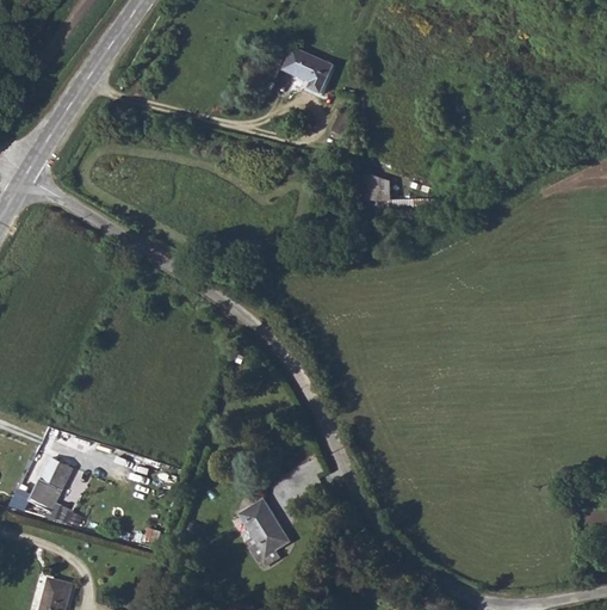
[(283,69),(310,82),(308,88),(320,93),(333,65),(292,47),(283,69)]
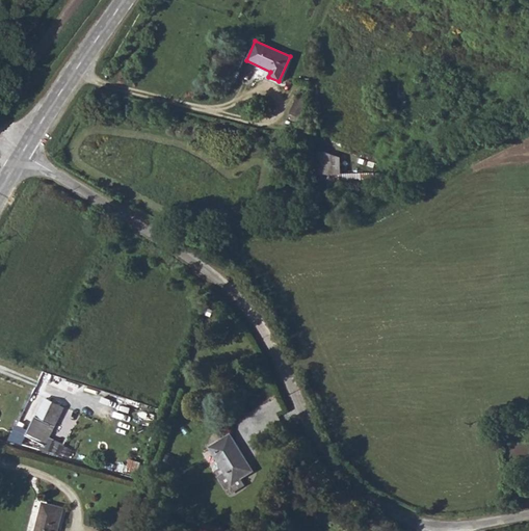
[(389,83),(391,100),(403,99),(401,82),(389,83)]
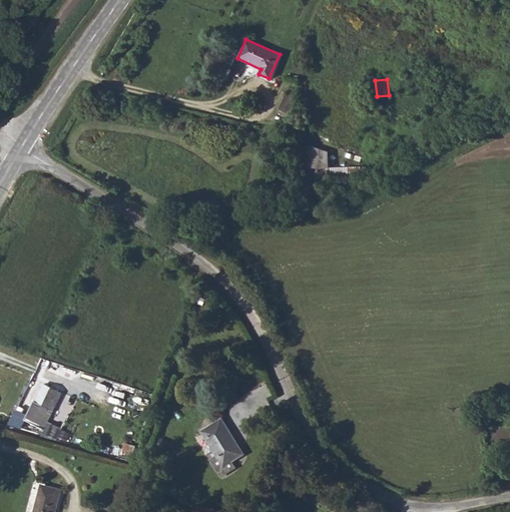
[(278,109),(291,115),(296,104),(298,101),(284,95),(277,109),(278,109)]
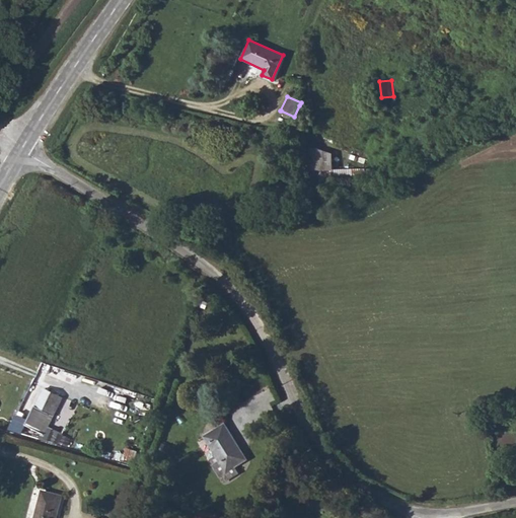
[(281,111),(280,113),(282,117),(297,124),(304,108),(299,105),(294,117),(281,111)]
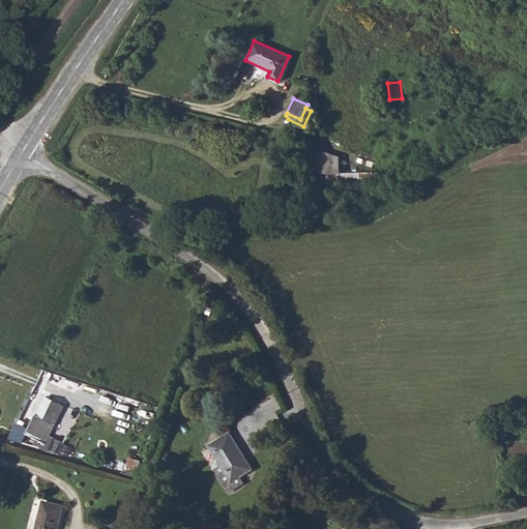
[(316,173),(316,188),(372,187),(371,172),(316,173)]
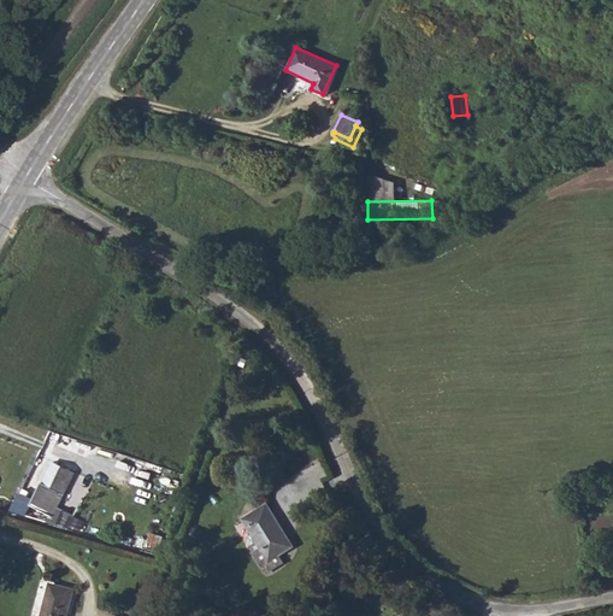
[(60,491),(49,486),(60,465),(48,461),(28,504),(49,514),(60,491)]
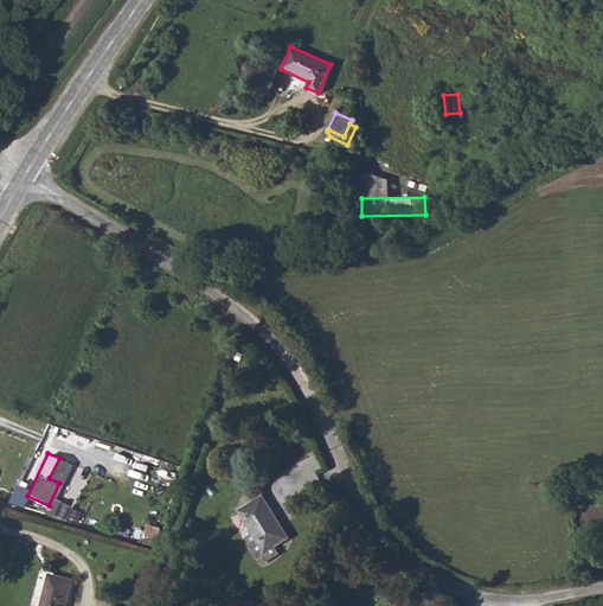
[(59,458),(49,478),(59,483),(69,463),(59,458)]
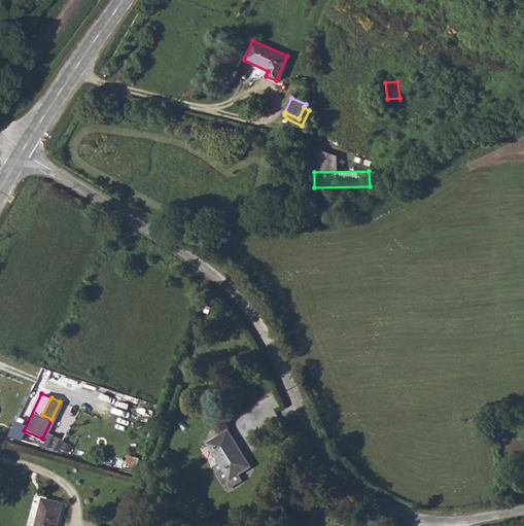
[(64,402),(43,443),(56,449),(76,409),(64,402)]
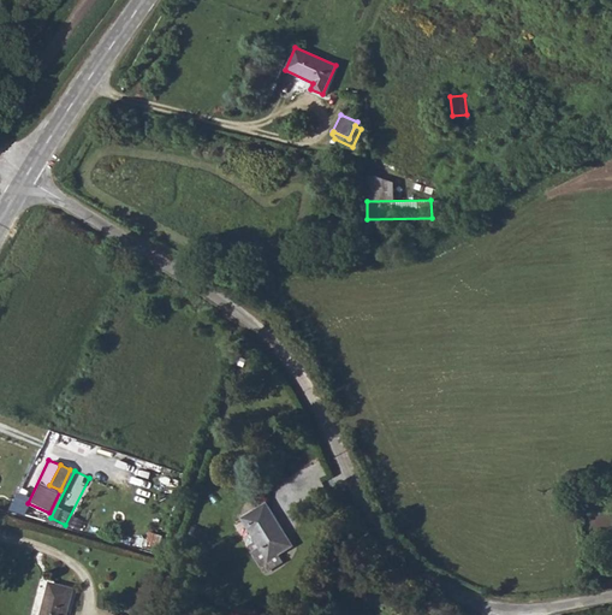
[(267,502),(243,516),(260,547),(253,550),(265,569),(283,559),(278,551),(291,544),(267,502)]
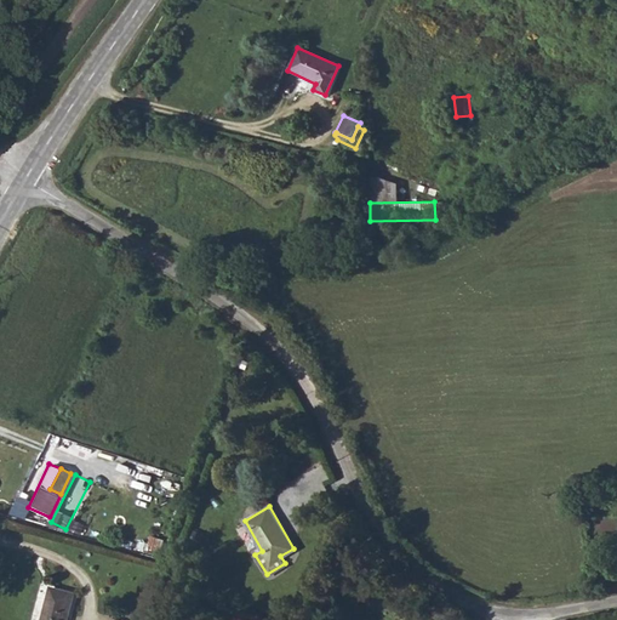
[(51,586),(41,619),(66,619),(73,592),(51,586)]
